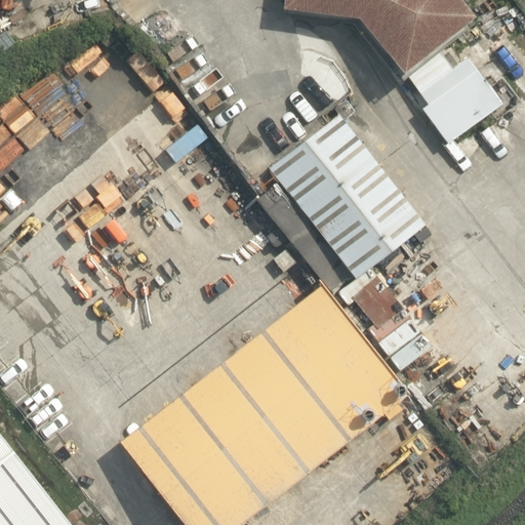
[(284,0),(283,10),(358,19),(404,74),(476,17),(461,0),(284,0)]
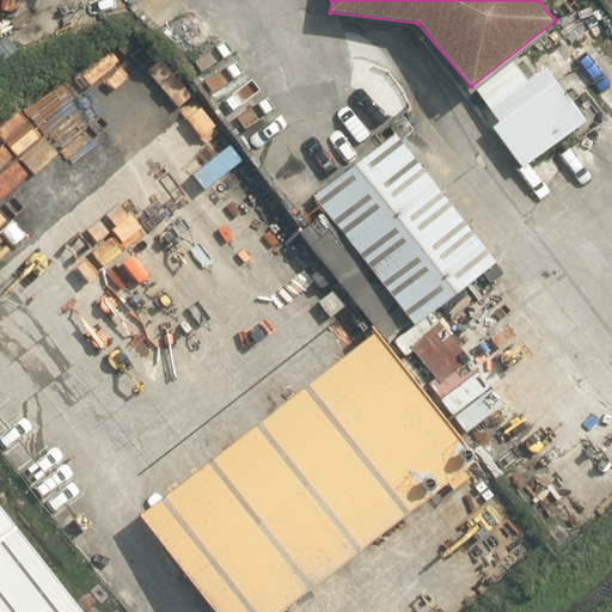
[(528,80),(514,61),(476,91),(499,122),(493,128),(522,169),(586,121),(595,135),(611,122),(611,114),(587,80),(567,96),(571,101),(568,102),(544,68),(528,80)]
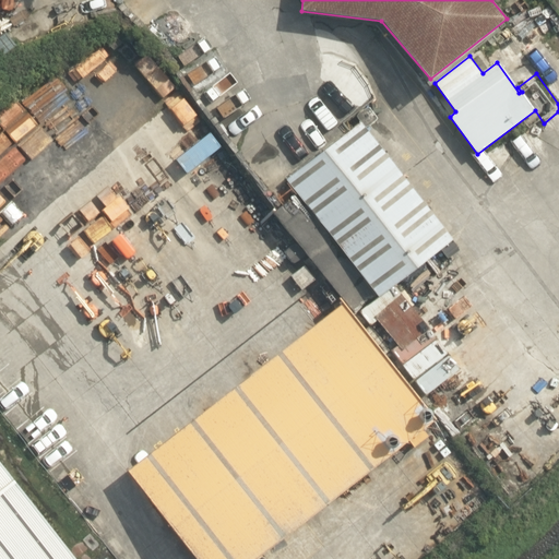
[(360,122),(286,179),(379,298),(454,239),(360,122)]
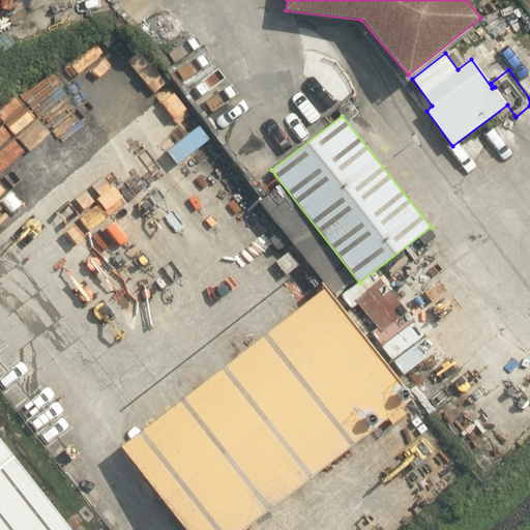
[(445,323),(396,262),(364,288),(413,349),(445,323)]
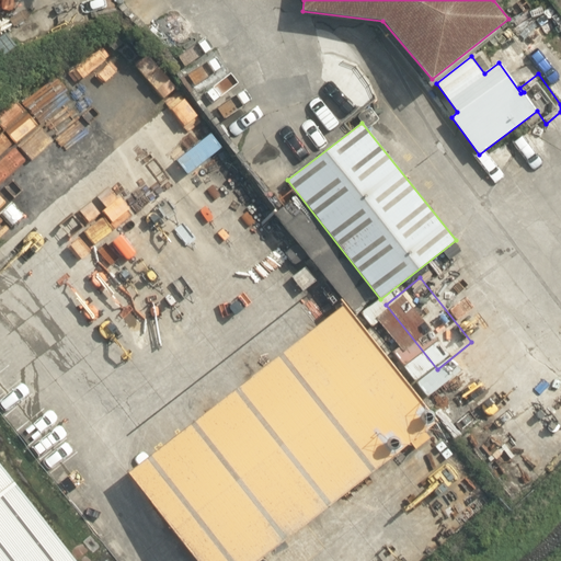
[(344,305),(129,472),(197,560),(256,560),(437,421),(344,305)]
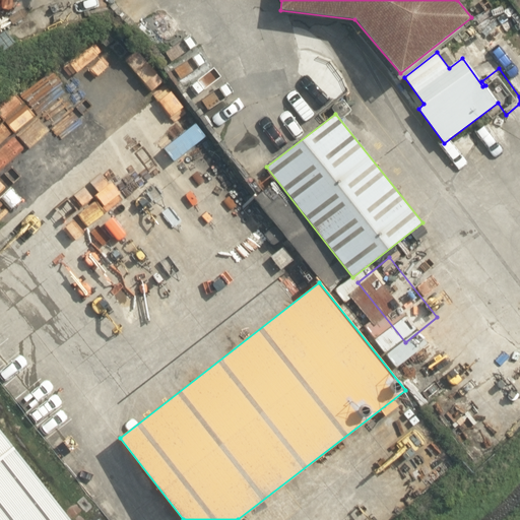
[(0,519),(71,519),(0,429),(0,519)]
